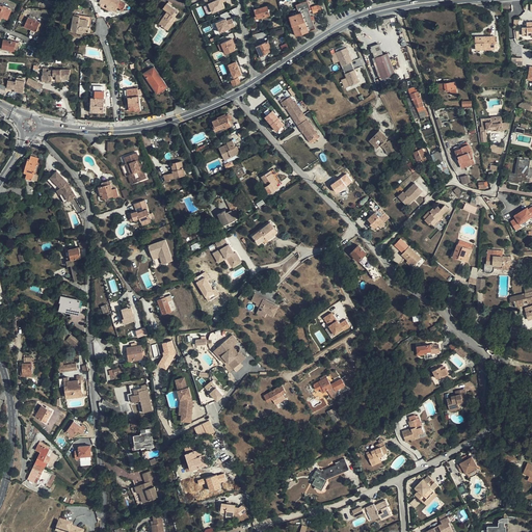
[(110,6),(109,8),(114,10),(115,8),(116,9),(117,7),(124,9),(127,3),(121,0),(120,0),(100,0),(100,2),(107,5),(110,6)]
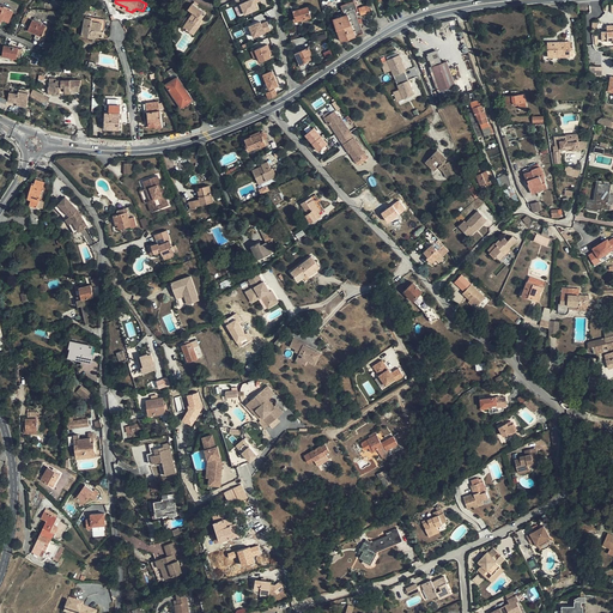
[(249,0),(234,6),(238,18),(261,10),(258,0),(249,0)]
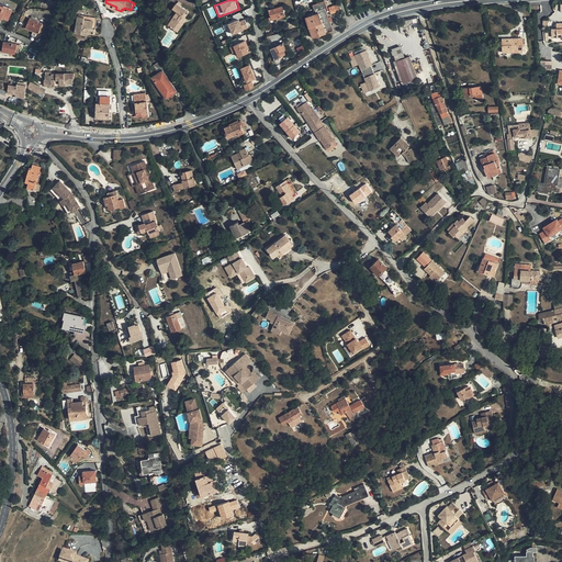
[(0,3),(0,17),(2,19),(3,17),(9,20),(13,10),(0,3)]
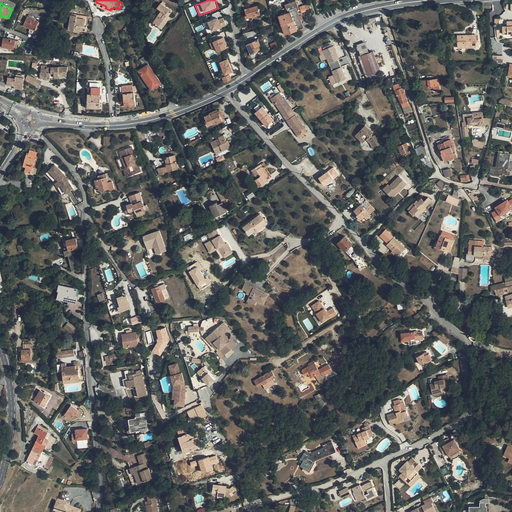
[(166,21),(169,16),(173,11),(161,3),(157,8),(162,11),(165,13),(161,18),(158,16),(153,23),(162,29),(167,21),(166,21)]
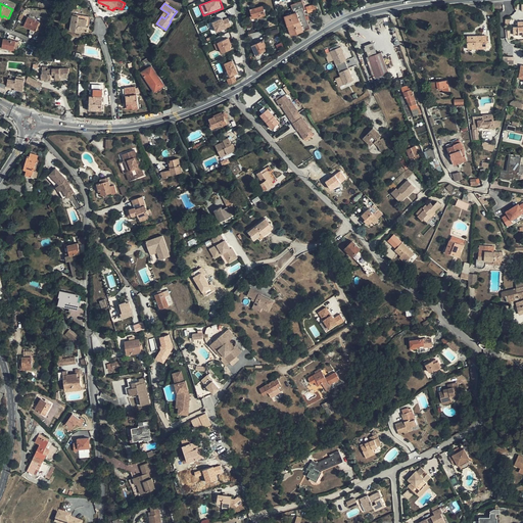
[(292,5),(293,7),(295,12),(291,13),(285,16),(291,35),(310,29),(302,8),(304,7),(303,3),(292,5)]
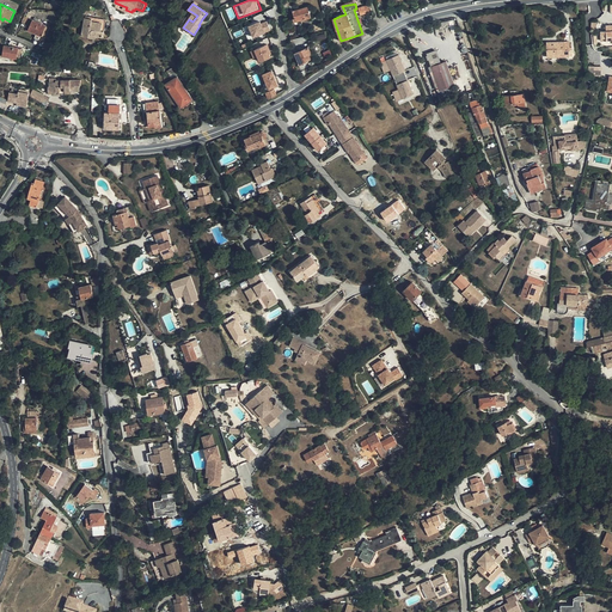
[(359,7),(361,16),(372,12),(369,4),(359,7)]
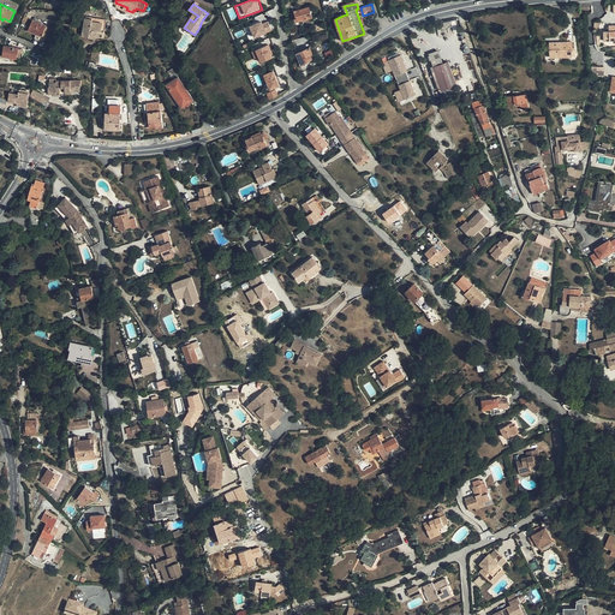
[(294,11),(297,18),(298,22),(312,18),(310,7),(294,11)]
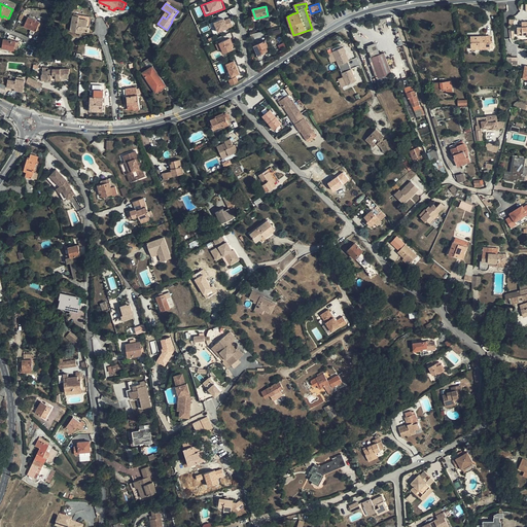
[(79,15),(73,14),(70,31),(76,32),(76,29),(83,31),(89,32),(90,27),(88,27),(89,20),(78,19),(79,15)]
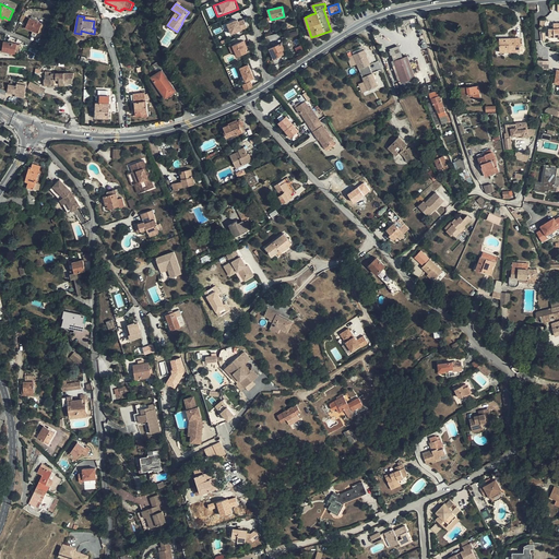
[(247,27),(242,18),(226,25),(230,36),(247,27)]
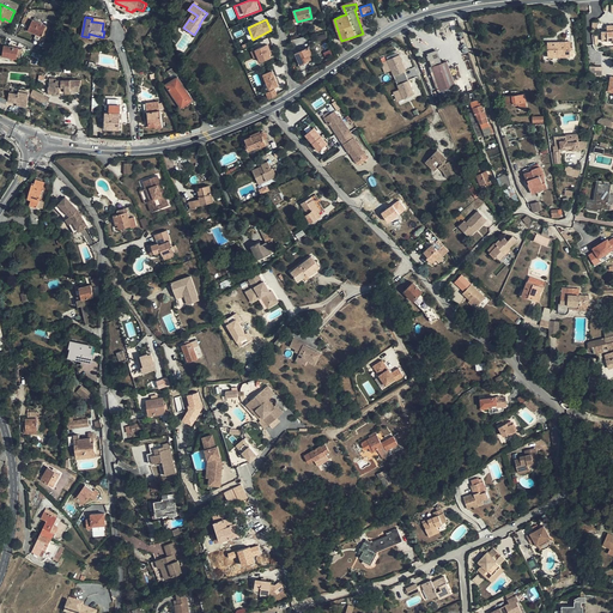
[(42,36),(47,25),(34,20),(29,30),(42,36)]
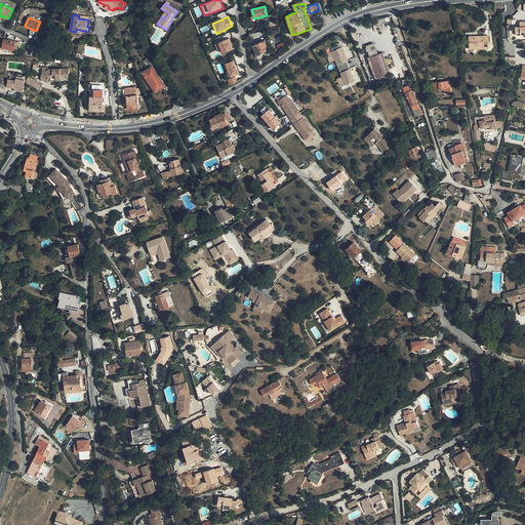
[(516,35),(524,35),(524,34),(524,21),(520,22),(520,27),(515,27),(516,35)]
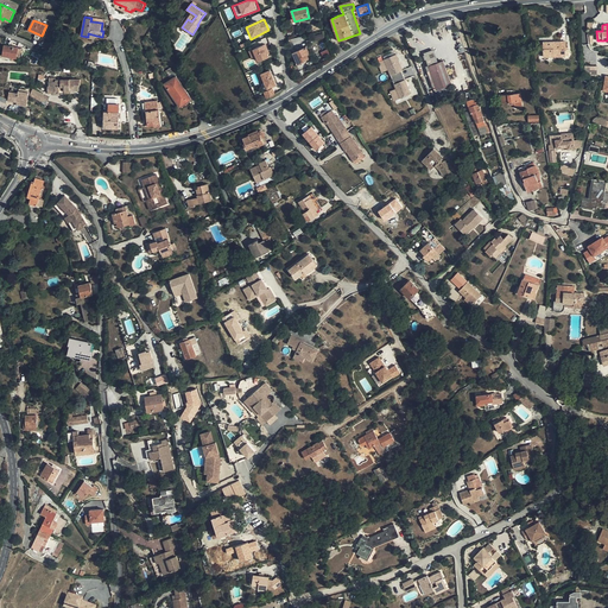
[(569,49),(568,50),(567,50),(567,48),(565,42),(553,42),(553,43),(545,44),(545,49),(544,49),(544,57),(565,56),(569,55),(569,49)]
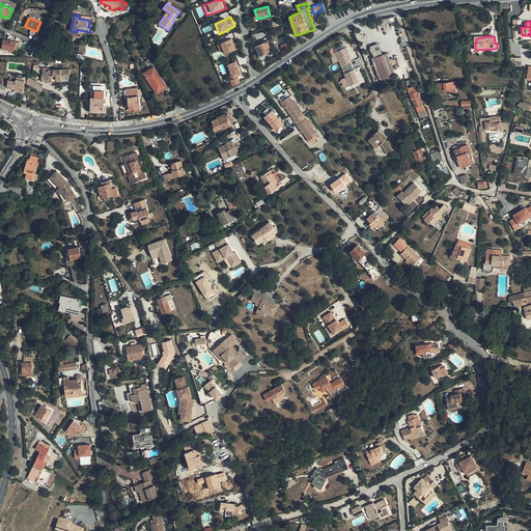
[(231,38),(220,44),(225,55),(236,50),(231,38)]
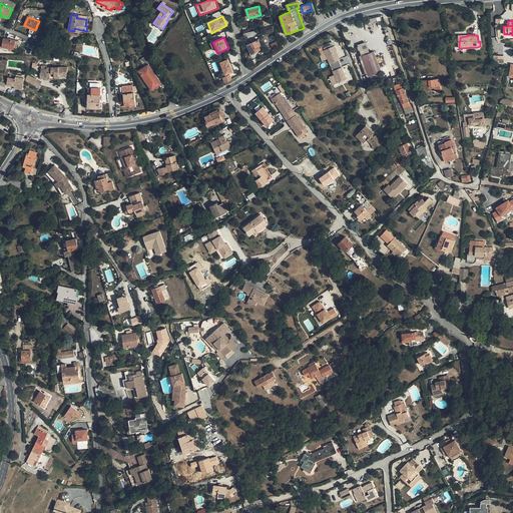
[(2,47),(14,49),(16,40),(4,38),(2,47)]
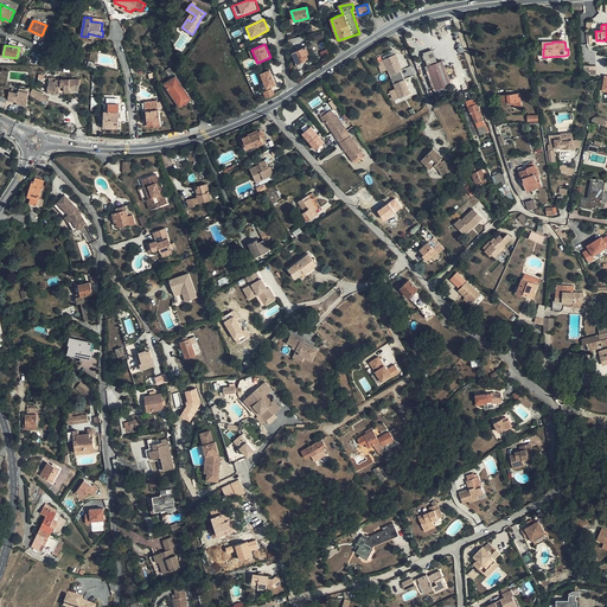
[(306,52),(308,52),(308,51),(307,46),(293,52),(298,64),(305,61),(310,58),(307,53),(306,52)]
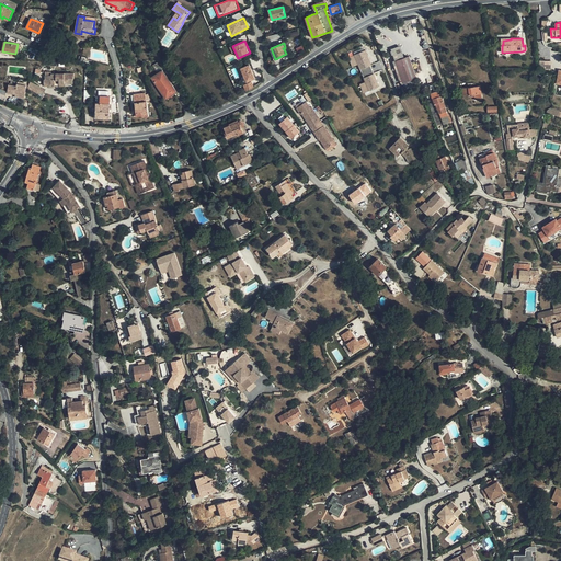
[(363,78),(374,73),(366,50),(348,57),(352,67),(358,65),(363,78)]
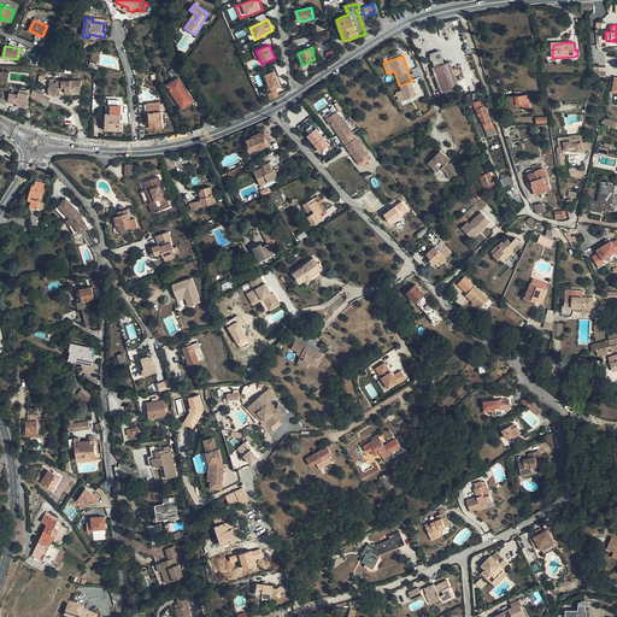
[(458,86),(457,81),(462,80),(458,68),(453,69),(451,62),(435,68),(445,94),(458,89),(458,88),(458,86)]
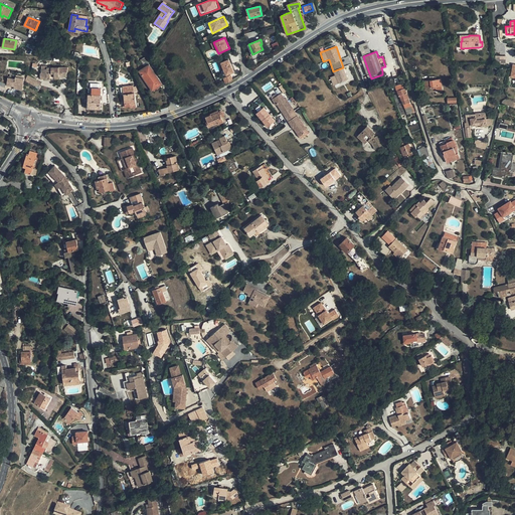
[(228,59),(220,63),(226,77),(222,78),(225,83),(233,80),(230,74),(234,72),(228,59)]
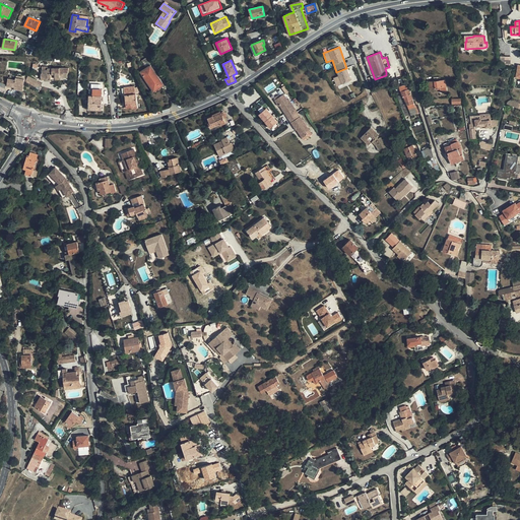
[(140,72),(147,82),(149,81),(153,88),(163,82),(151,65),(140,72)]
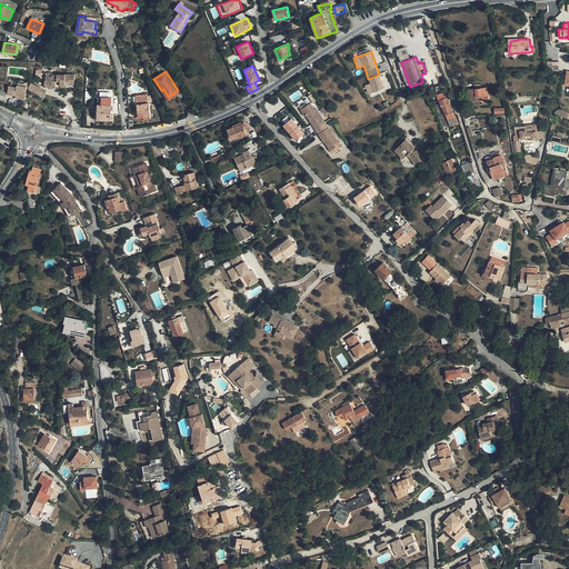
[(47,77),(47,80),(49,80),(49,87),(49,88),(56,88),(56,87),(56,85),(60,85),(60,87),(70,87),(70,85),(75,85),(75,79),(76,79),(76,75),(52,75),(52,77),(47,77)]
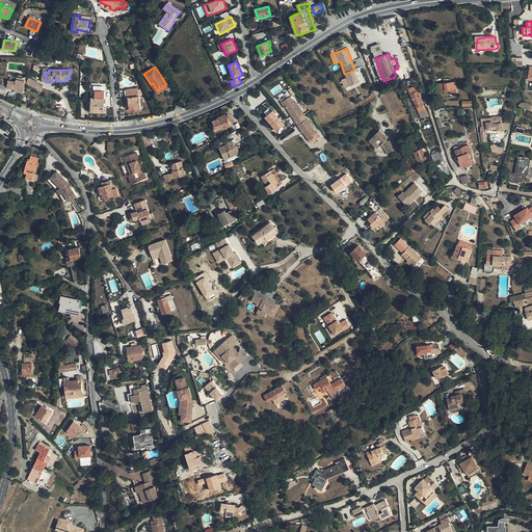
[(344,88),(360,82),(354,70),(344,74),(346,78),(341,80),(344,88)]
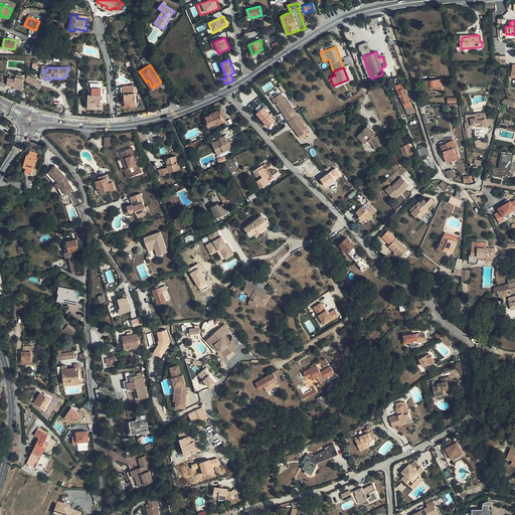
[(28,75),(26,79),(25,80),(34,86),(37,80),(32,77),(28,75)]
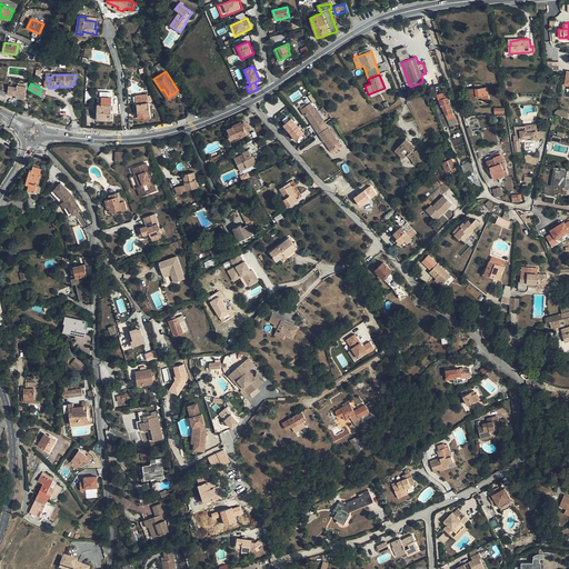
[(18,87),(11,86),(9,86),(8,93),(17,95),(26,96),(28,86),(18,85),(18,87)]
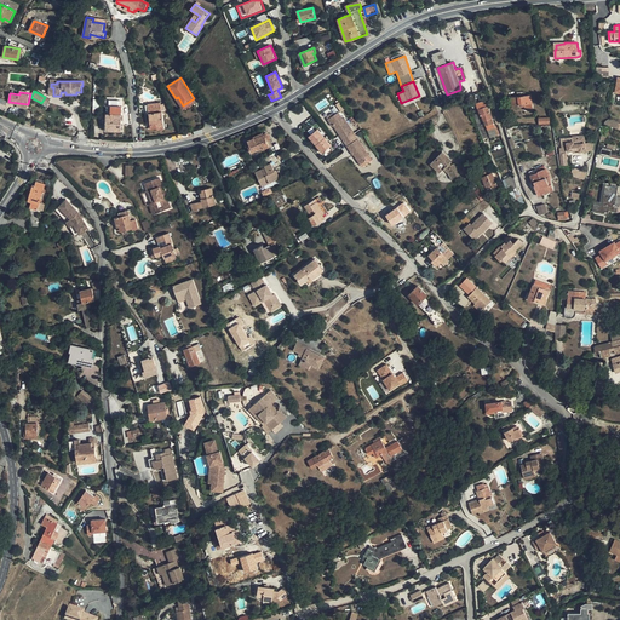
[(512,105),(520,104),(521,107),(524,107),(524,109),(532,109),(530,96),(511,97),(512,105)]
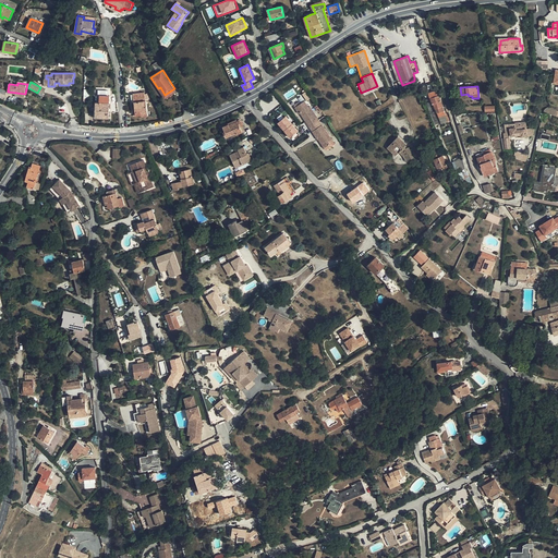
[(176,92),(174,88),(165,95),(164,96),(165,98),(176,92)]
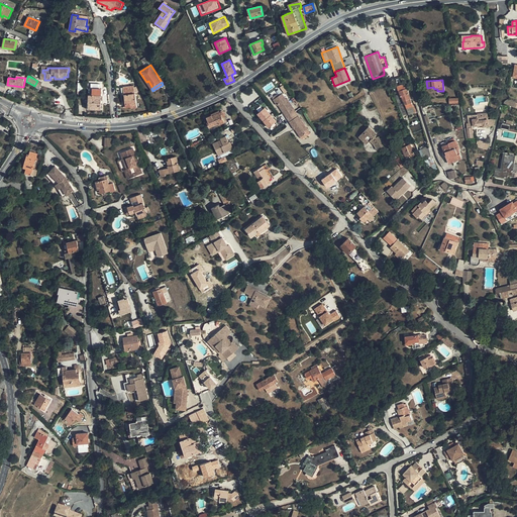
[(407,108),(413,106),(412,102),(407,88),(405,89),(404,87),(403,84),(397,86),(397,87),(398,90),(399,90),(401,96),(402,96),(403,100),(405,104),(407,108)]
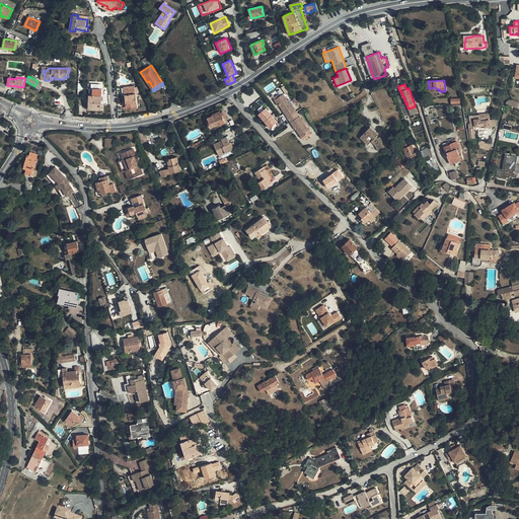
[(130,94),(125,94),(127,107),(131,106),(132,108),(138,107),(136,93),(135,86),(129,86),(130,94)]
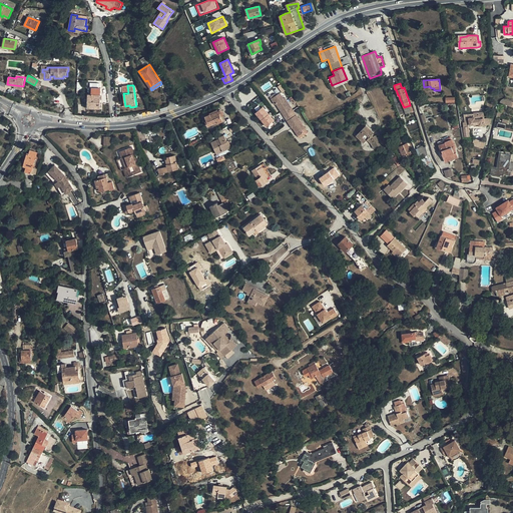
[(85,108),(87,108),(100,108),(101,88),(88,87),(88,104),(85,103),(85,108)]
